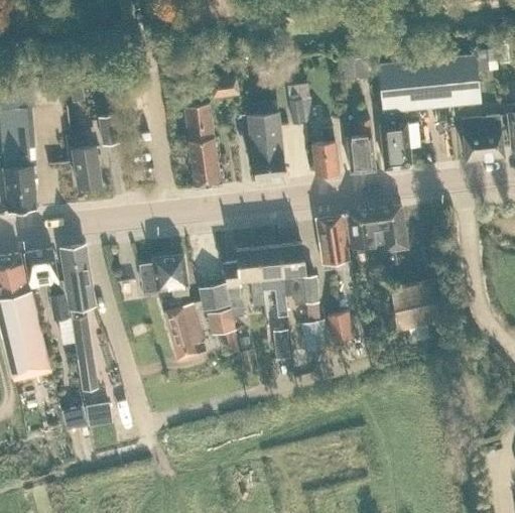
[(479,72),(496,70),(493,50),(476,53),(479,72)]
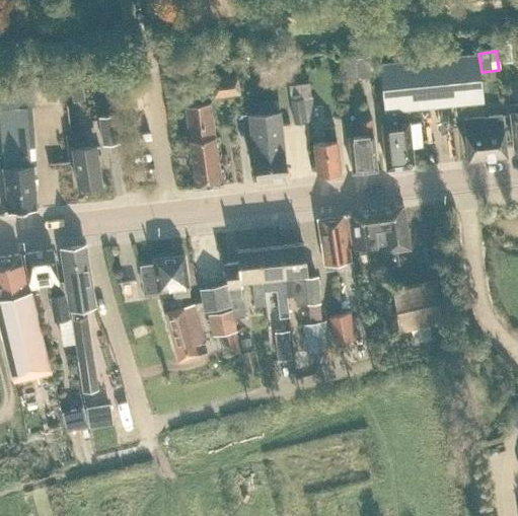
[(402,65),(386,66),(380,67),(384,112),(381,113),(386,171),(410,170),(413,166),(409,125),(408,111),(464,104),(483,102),(478,57),(402,65)]
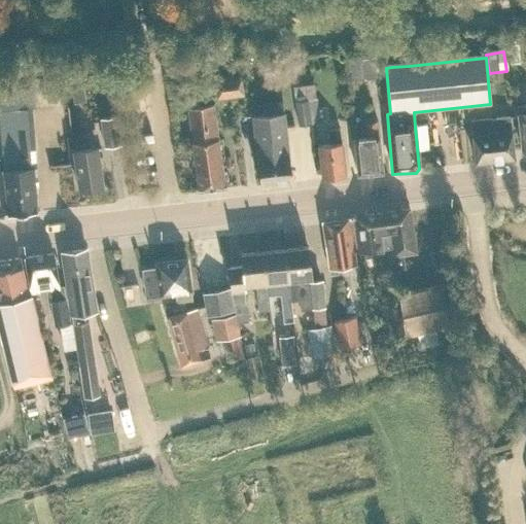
[(376,61),(350,62),(351,82),(377,80),(376,61)]
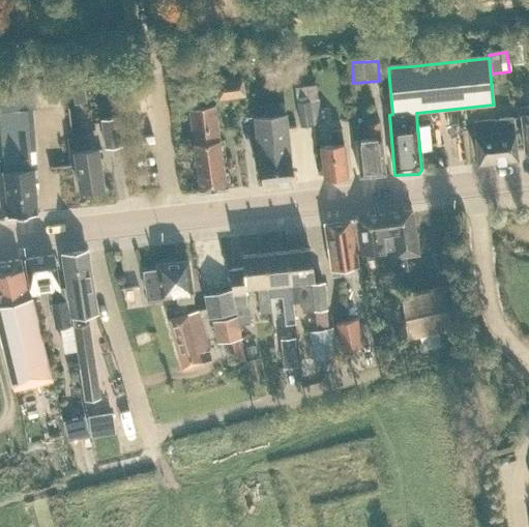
[(246,98),(244,81),(216,85),(219,103),(246,98)]
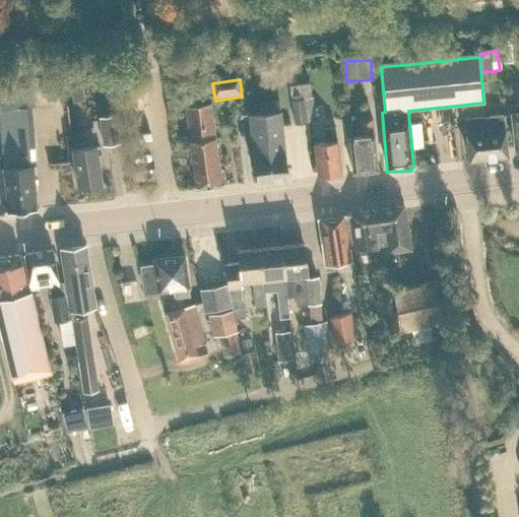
[(312,99),(310,84),(289,86),(295,126),(317,124),(313,98),(312,99)]
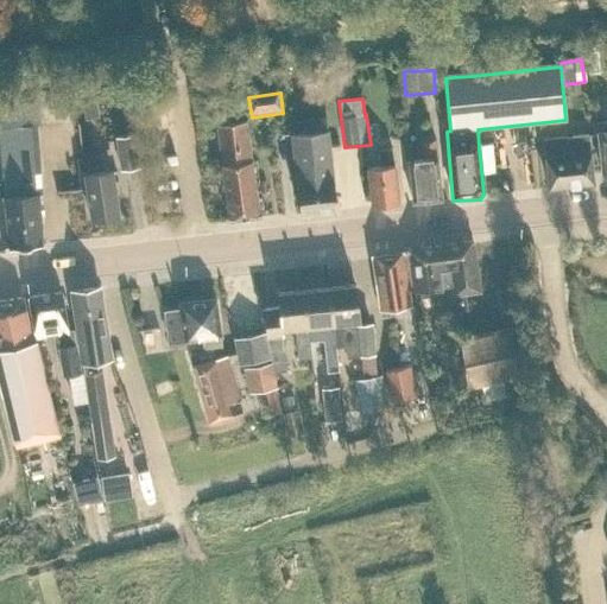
[(229,221),(260,218),(246,124),(216,127),(222,167),(229,221)]
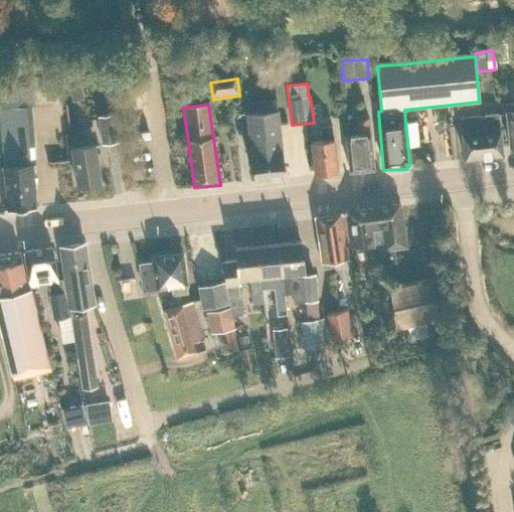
[(510,149),(513,148),(513,105),(505,106),(510,149)]
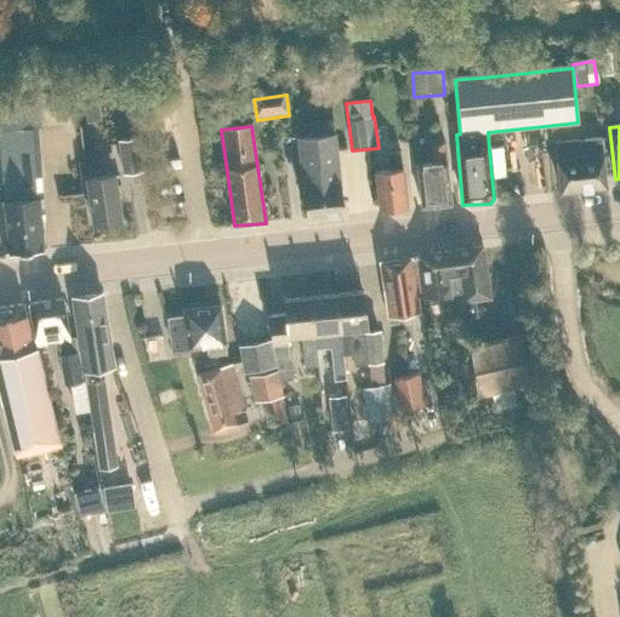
[(9,257),(44,252),(40,200),(37,200),(32,131),(0,132),(0,144),(1,153),(1,158),(3,173),(0,173),(0,194),(4,194),(5,205),(9,257)]
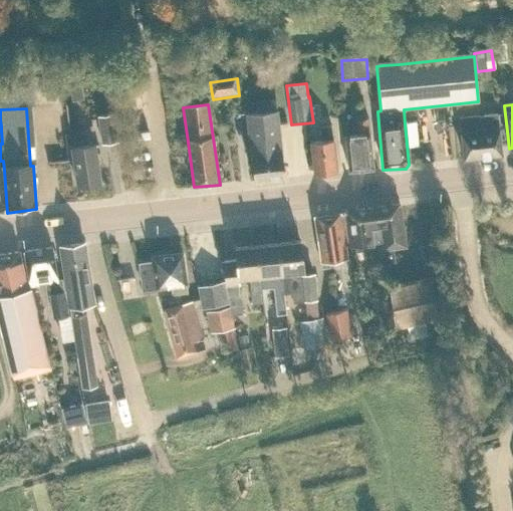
[(254,183),(285,180),(282,155),(278,112),(247,115),(252,160),(251,160),(254,183)]
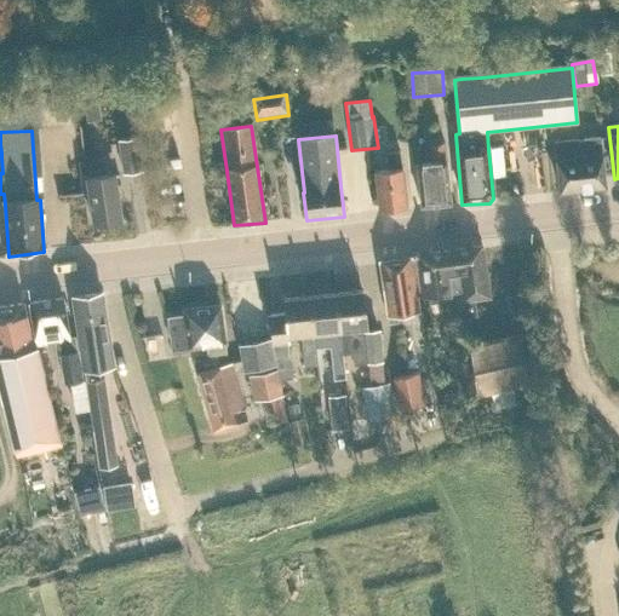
[(137,138),(118,140),(124,177),(143,174),(137,138)]
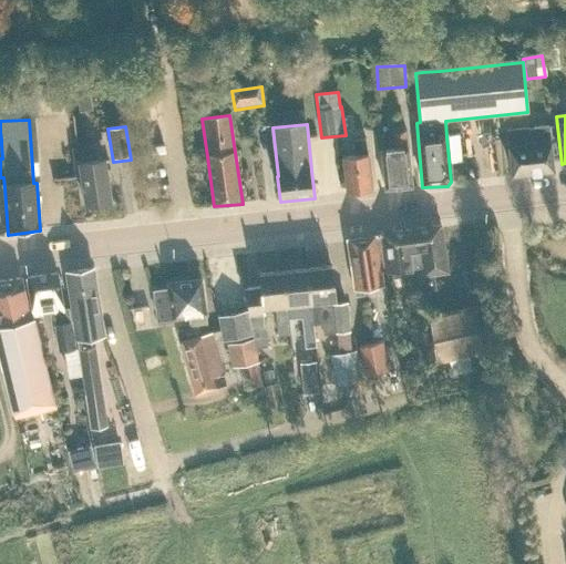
[(541,175),(554,173),(548,129),(507,133),(512,178),(532,176),(541,176),(541,175)]
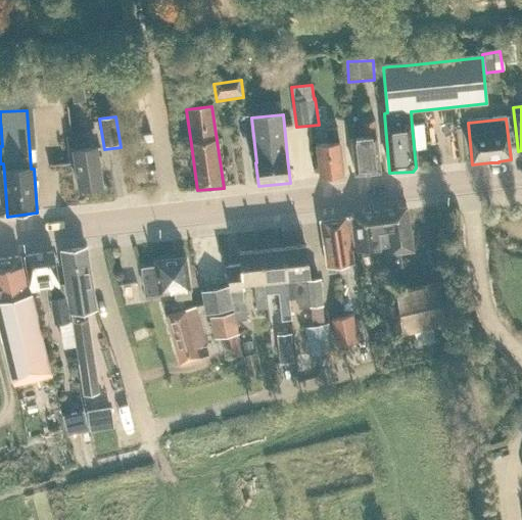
[(352,140),(354,176),(380,174),(376,122),(363,123),(364,139),(352,140)]
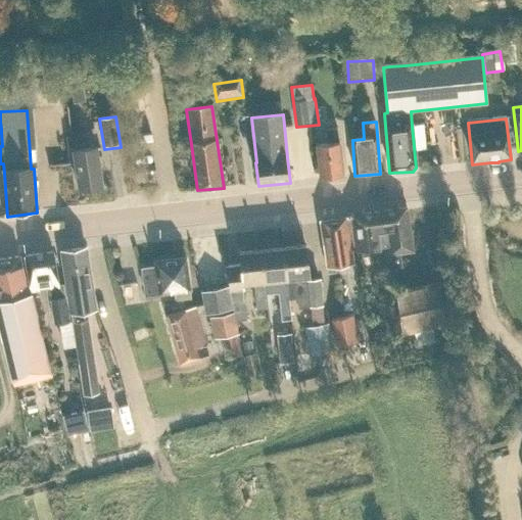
[(320,180),(343,177),(339,144),(337,129),(326,131),(328,145),(316,146),(320,180)]
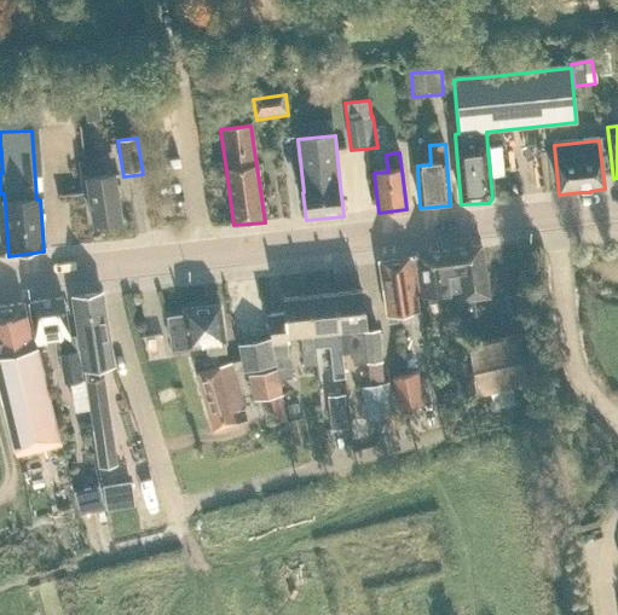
[(93,227),(122,224),(115,177),(86,181),(93,227)]
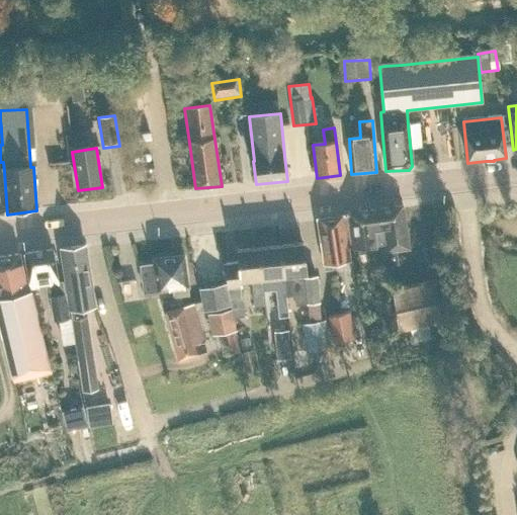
[(397,252),(410,250),(403,207),(348,216),(353,249),(353,251),(386,245),(390,267),(400,266),(397,252)]
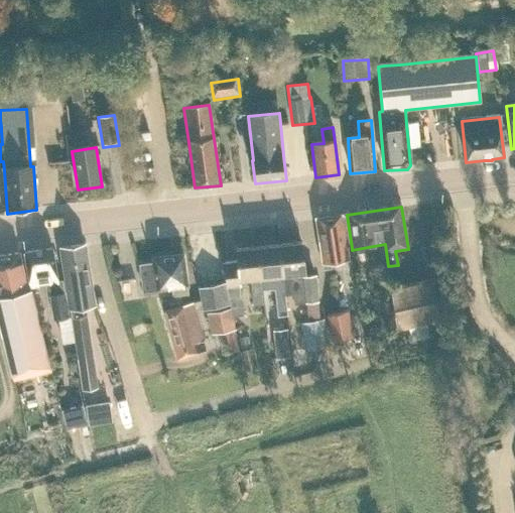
[(348,248),(352,248),(347,215),(316,220),(324,272),(332,271),(332,264),(350,262),(348,248)]
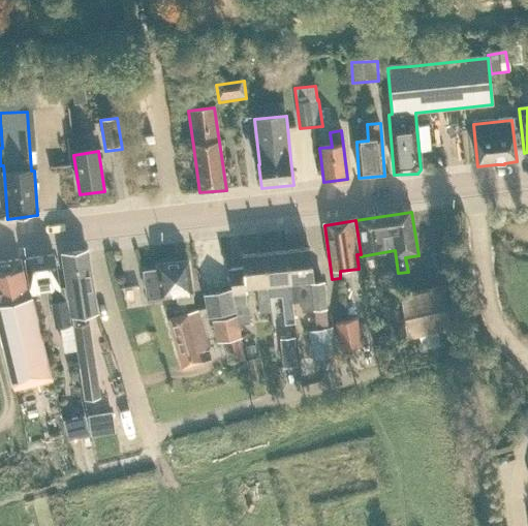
[(292,305),(292,304),(302,304),(303,313),(316,312),(317,328),(328,327),(323,283),(312,284),(312,281),(313,281),(310,250),(287,252),(290,283),(290,284),(291,292),(292,305)]
